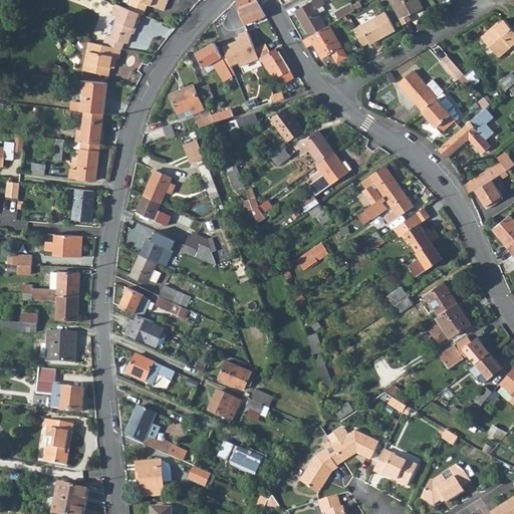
[(135,0),(132,9),(143,13),(147,15),(152,4),(168,10),(172,0),(135,0)]
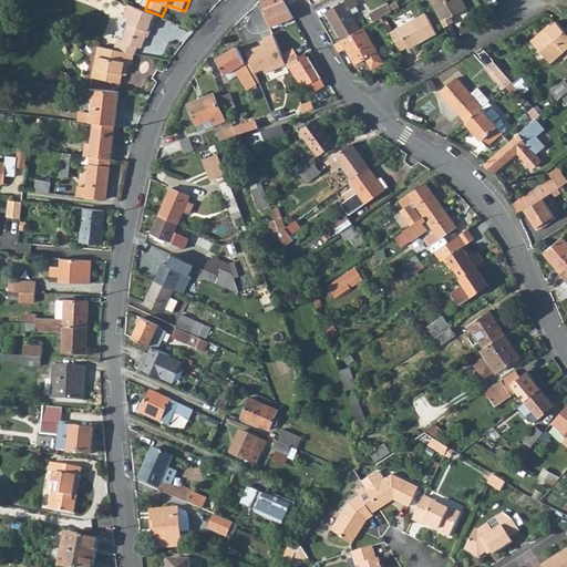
[(258,0),(258,1),(270,28),(292,17),(282,0),(258,0)]
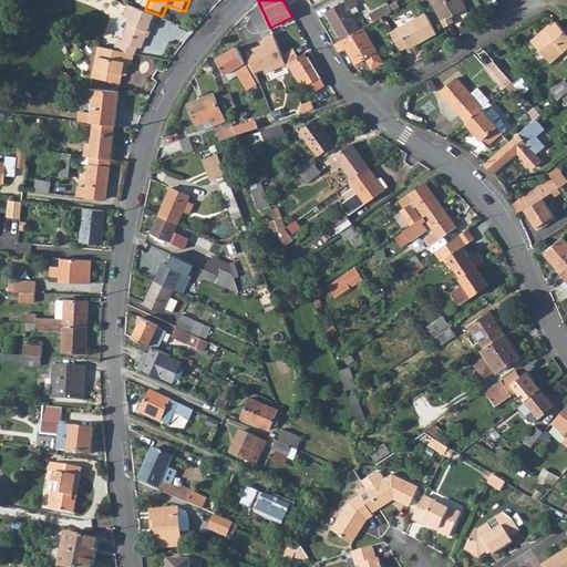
[(358,3),(354,0),(346,0),(329,10),(336,20),(331,22),(341,40),(359,29),(347,9),(358,3)]
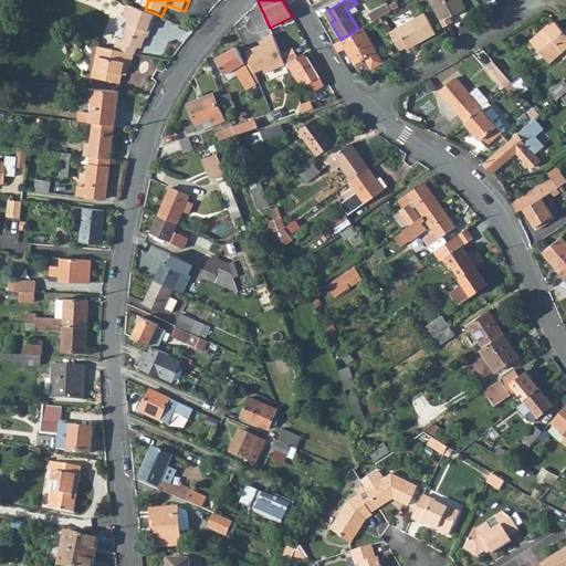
[(429,0),(443,27),(453,22),(450,16),(465,8),(460,0),(429,0)]
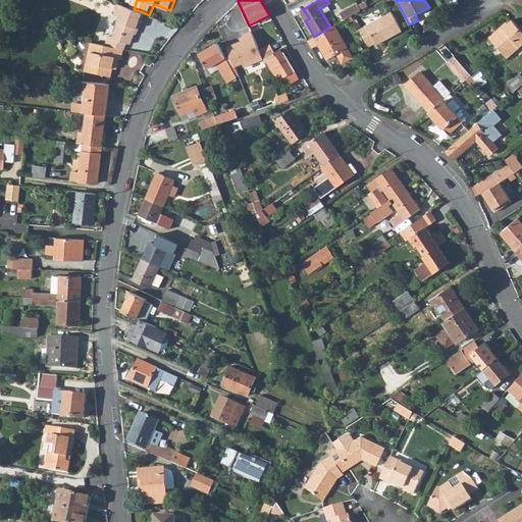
[(351,14),(364,7),(360,1),(344,10),(347,16),(351,14)]
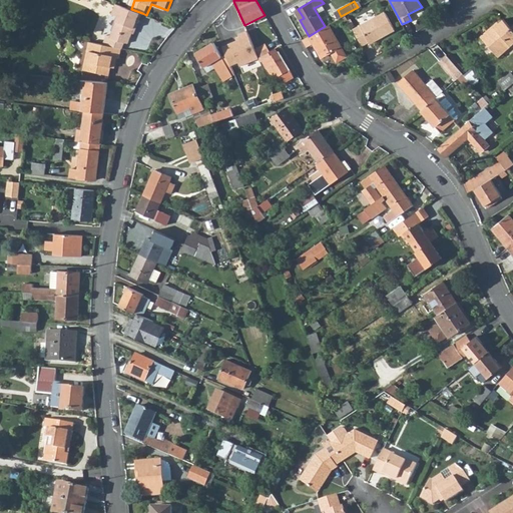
[(134,33),(142,13),(131,9),(116,3),(112,13),(118,15),(110,35),(126,42),(127,42),(131,32),(134,33)]
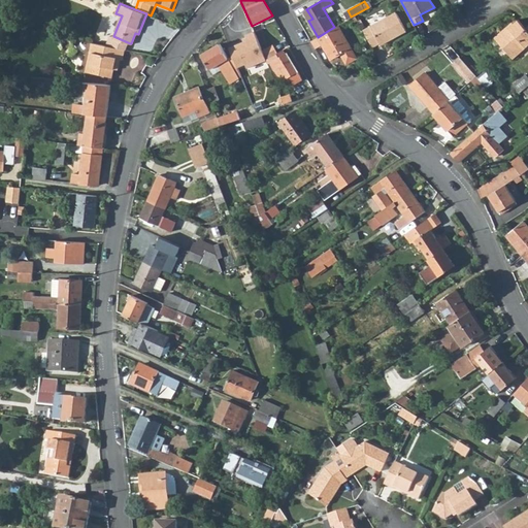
[(306,9),(303,10),(308,21),(312,19),(306,9)]
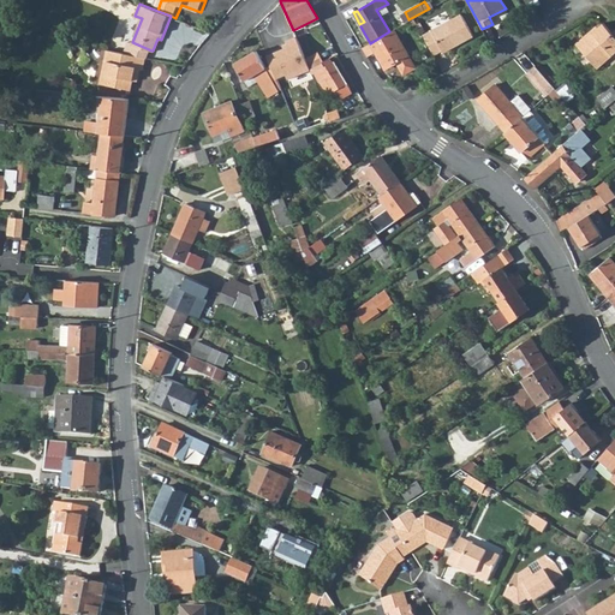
[(472,37),(460,15),(422,34),(433,54),(440,51),(441,53),(472,37)]
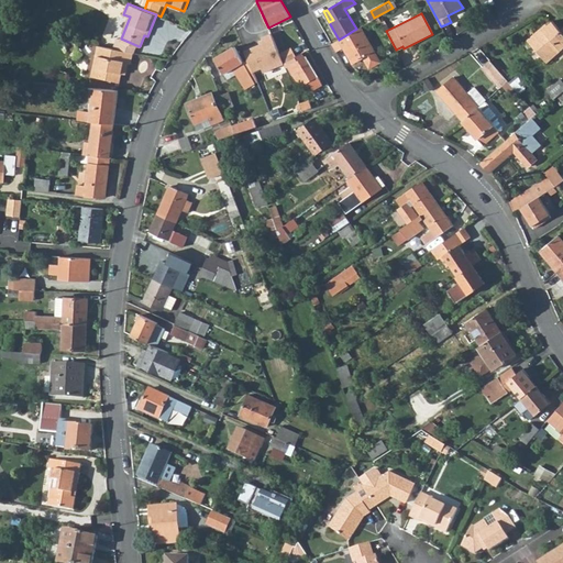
[(378,15),(374,18),(364,24),(367,29),(382,21),(378,15)]
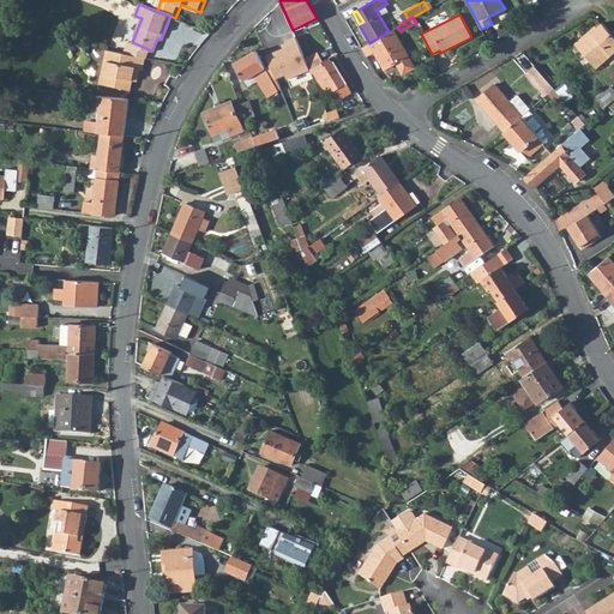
[(576,44),(597,70),(613,55),(613,30),(612,32),(603,23),(593,32),(591,30),(576,44)]
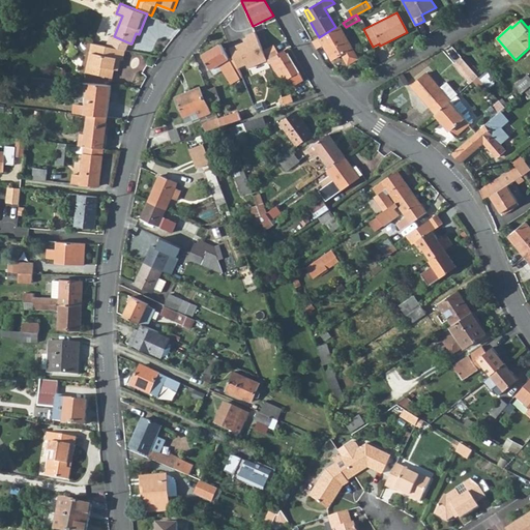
[(339,25),(335,27),(319,37),(312,41),(316,50),(324,45),(332,59),(342,55),(348,64),(357,59),(339,25)]
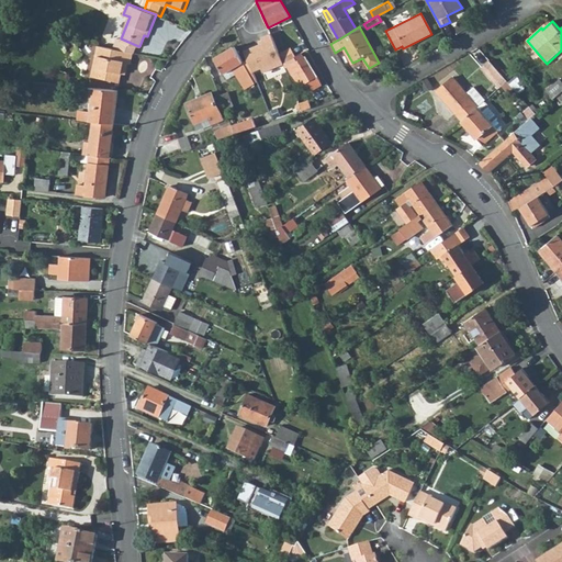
[(279,54),(270,33),(261,37),(262,40),(263,43),(260,44),(242,52),(250,72),(259,69),(261,72),(283,64),(279,54)]
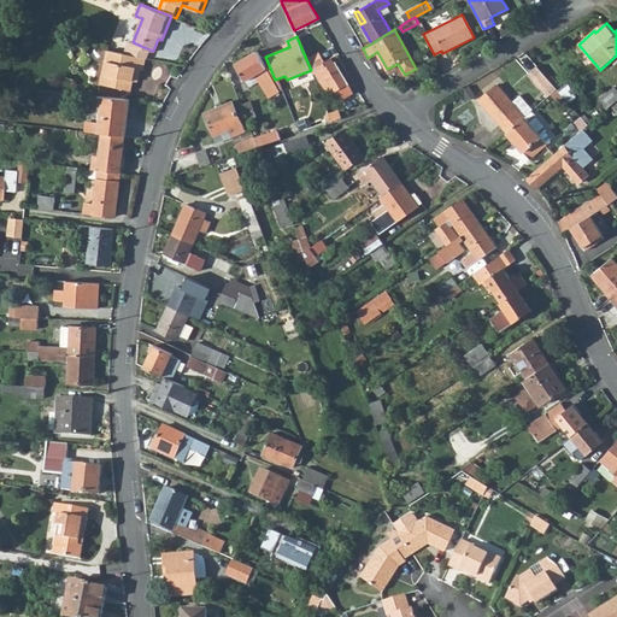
[(124,52),(146,58),(150,58),(152,51),(133,42),(128,41),(124,52)]
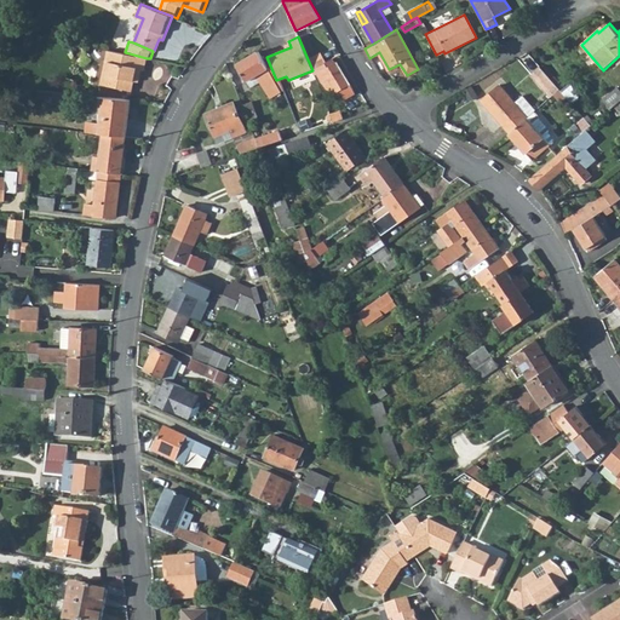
[(101,82),(132,89),(135,80),(138,80),(142,69),(144,69),(147,58),(125,52),(109,49),(101,82)]
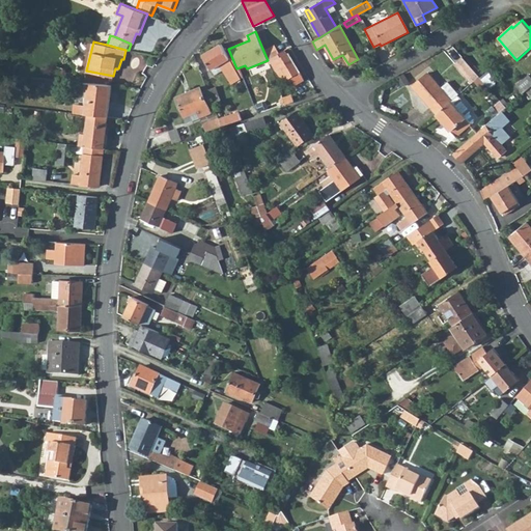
[(231,64),(221,44),(201,54),(210,70),(211,70),(214,75),(222,71),(229,85),(240,80),(231,64)]
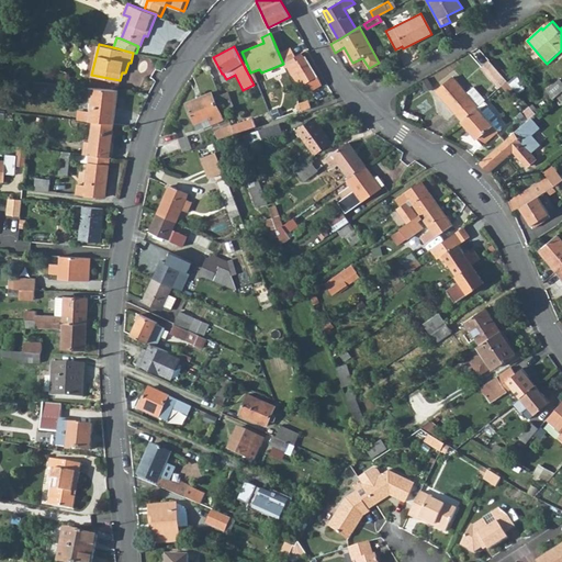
[(279,54),(283,64),(284,63),(293,57),(289,49),(279,54)]
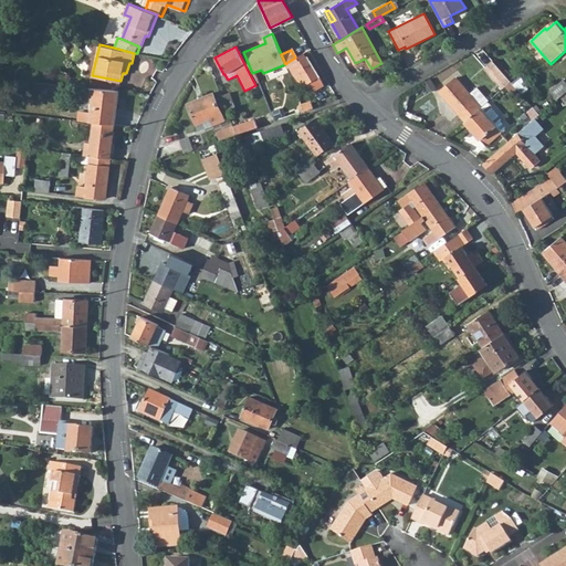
[(295,58),(286,63),(301,88),(308,83),(313,91),(323,83),(307,55),(306,56),(304,53),(295,58)]
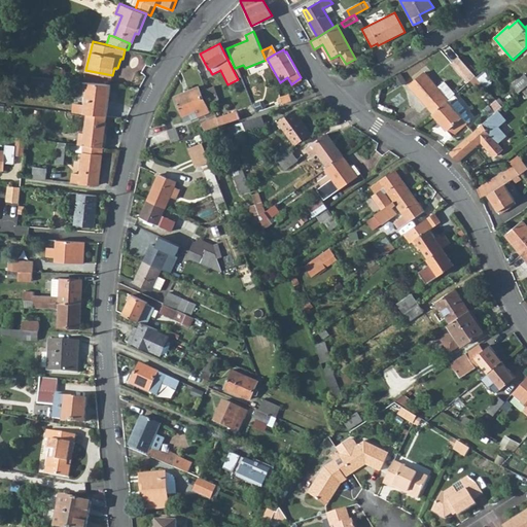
[(468,80),(477,74),(460,57),(453,63),(468,80)]
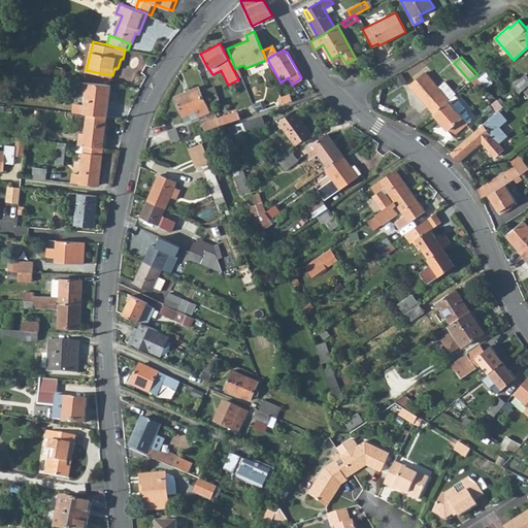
[(410,86),(435,112),(450,100),(456,94),(458,92),(446,79),(439,86),(426,71),(410,86)]
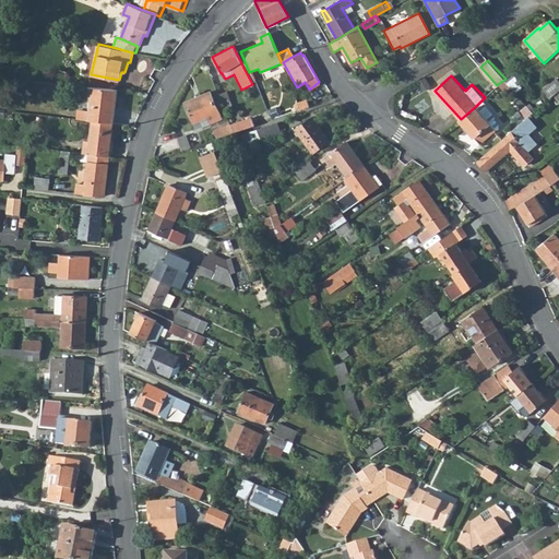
[(425,78),(418,81),(424,91),(430,86),(425,78)]
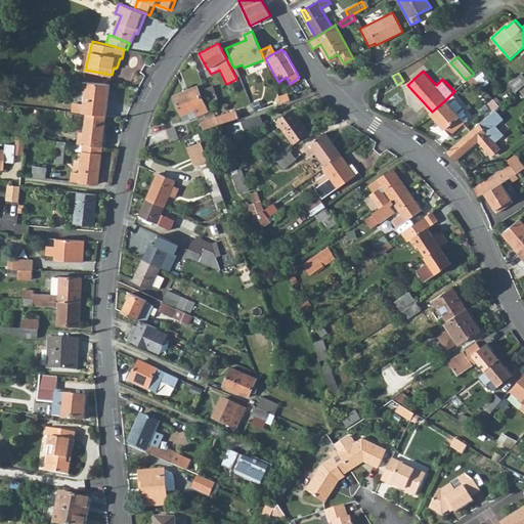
[(516,90),(523,83),(523,75),(522,73),(509,83),(516,90)]
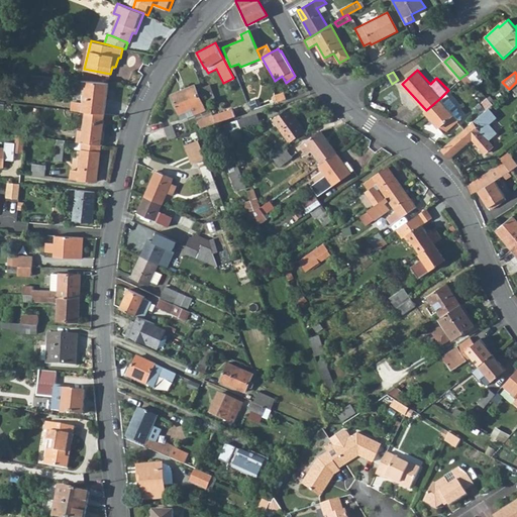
[(106,84),(84,82),(82,102),(72,101),(71,109),(81,110),(81,113),(85,113),(99,114),(103,115),(106,84)]
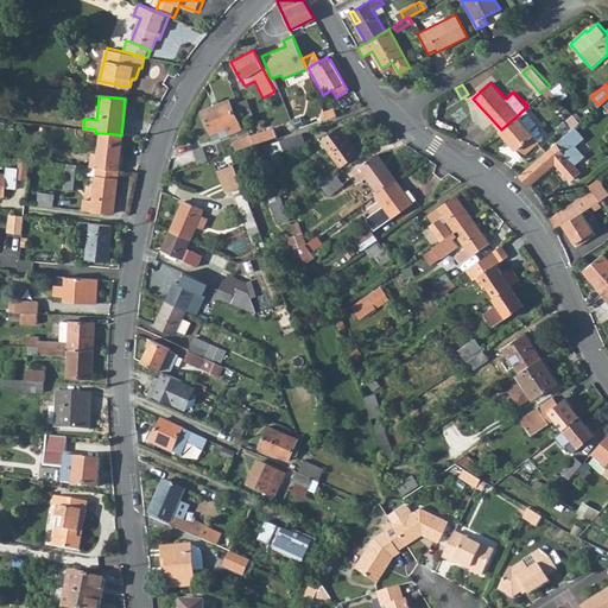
[(227,97),(201,111),(210,132),(214,139),(222,135),(241,127),(227,97)]
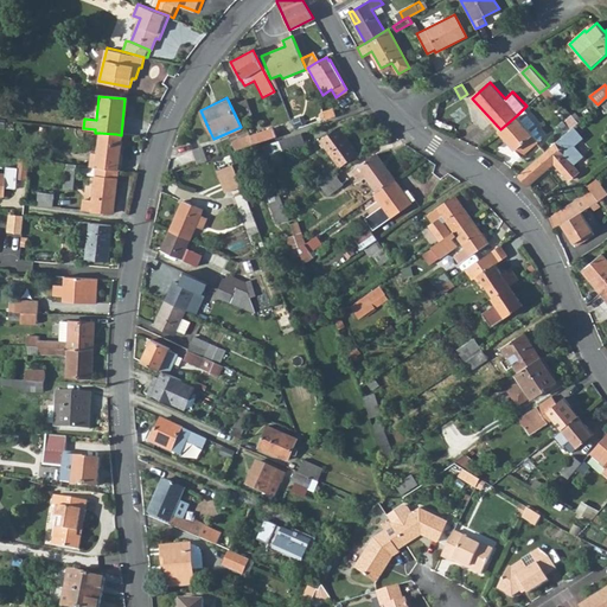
[(238,102),(244,115),(251,113),(246,98),(238,102)]
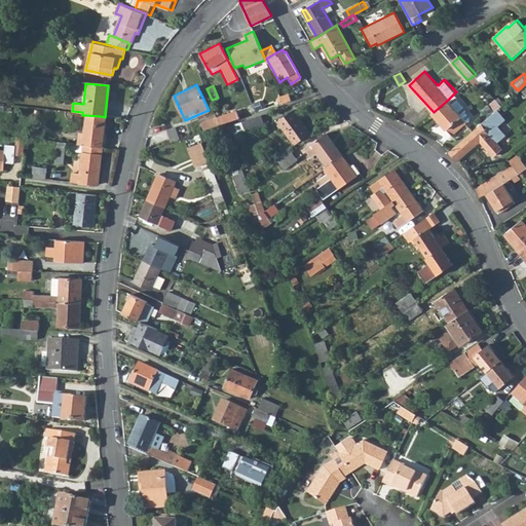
[(454,94),(448,100),(467,120),(471,117),(471,115),(466,110),(467,107),(454,94)]
